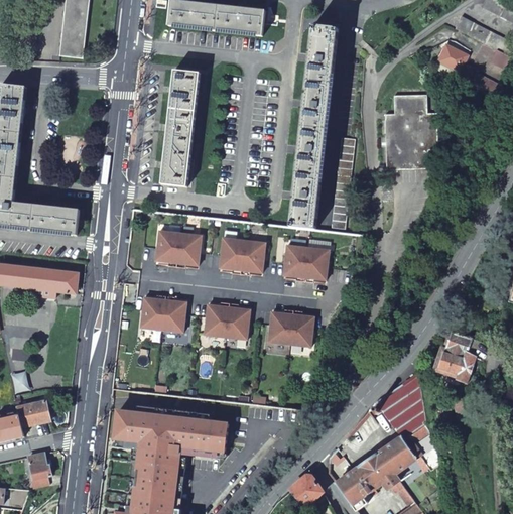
[(61,0),(55,55),(78,58),(85,0),(61,0)]
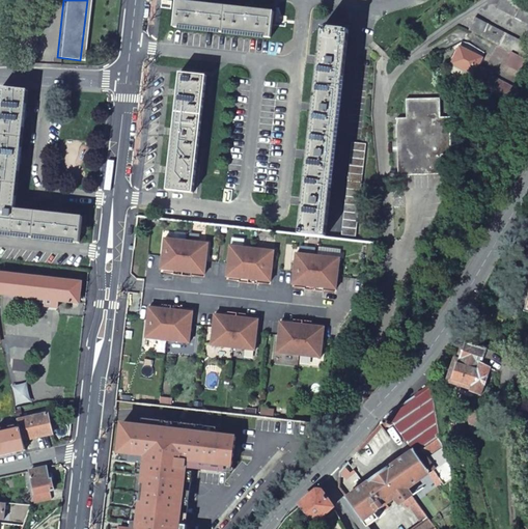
[(527,7),(513,0),(497,0),(495,5),(527,22),(527,7)]
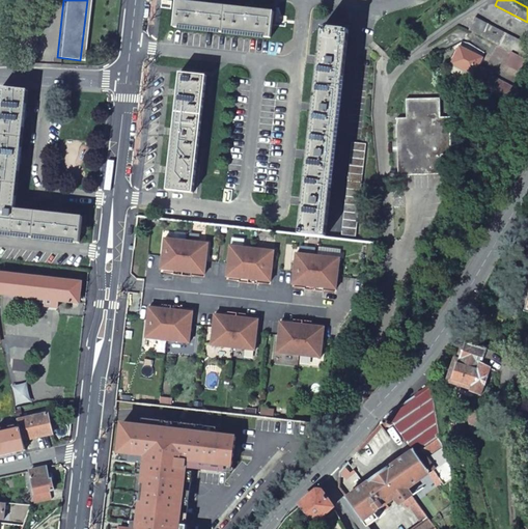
[(223,6),(175,1),(172,27),(220,32),(223,6)]
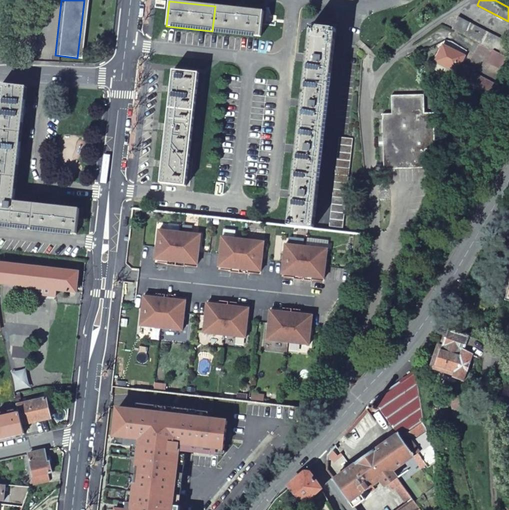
[(261,11),(215,6),(212,31),(258,37),(261,11)]
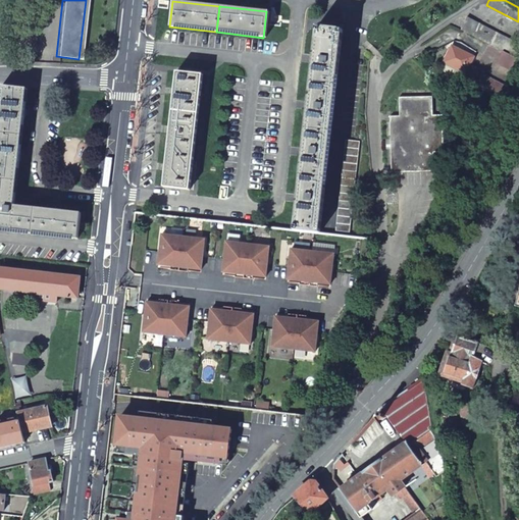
[(518,41),(466,14),(459,28),(502,49),(515,56),(518,49),(518,41)]
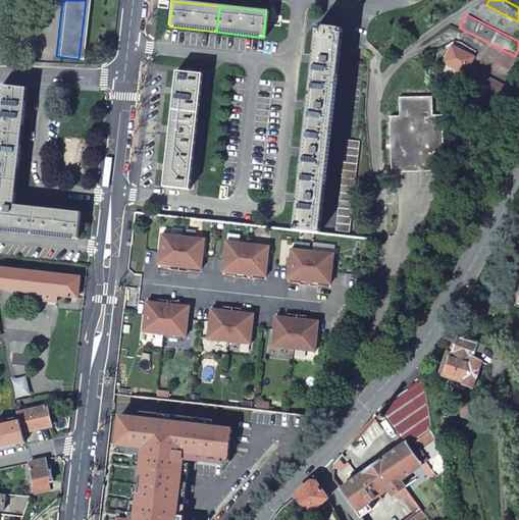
[(314,28),(308,78),(333,81),(340,31),(314,28)]
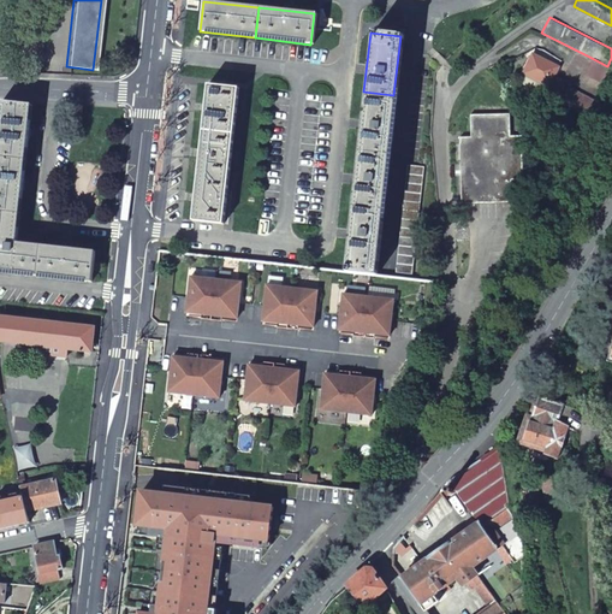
[(541,93),(583,113),(592,98),(550,77),(557,64),(532,52),(522,72),(546,83),(541,93)]
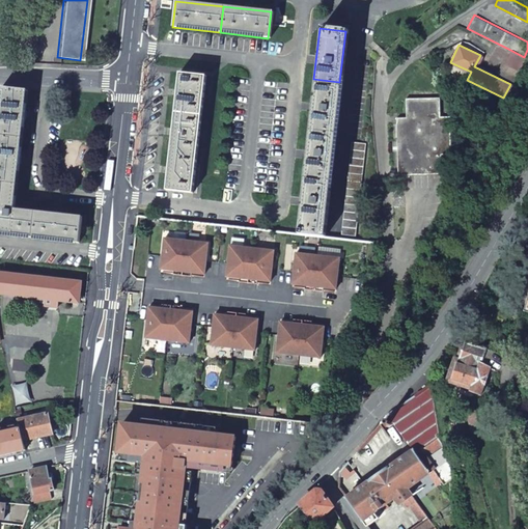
[(524,57),(510,50),(504,61),(519,68),(524,57)]
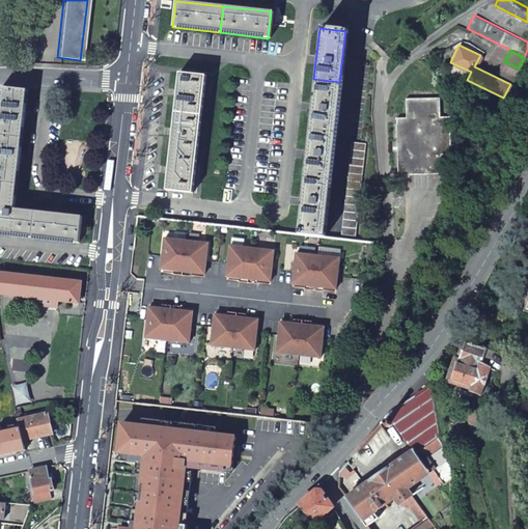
[(177,72),(173,111),(199,114),(204,76),(177,72)]
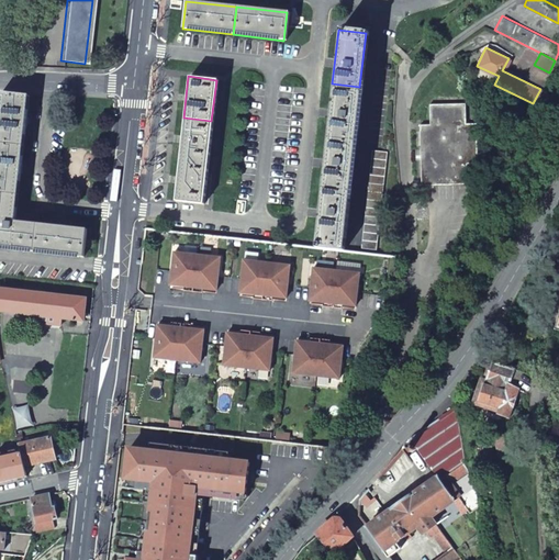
[(332,84),(325,137),(353,141),(359,87),(332,84)]
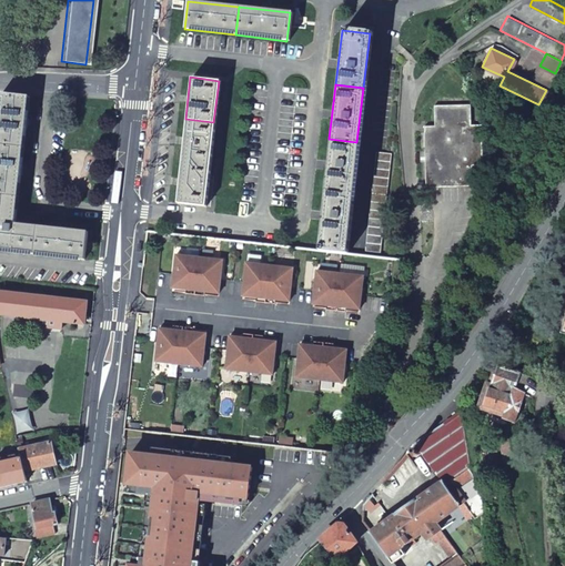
[(0,142),(22,144),(27,94),(0,91),(0,142)]
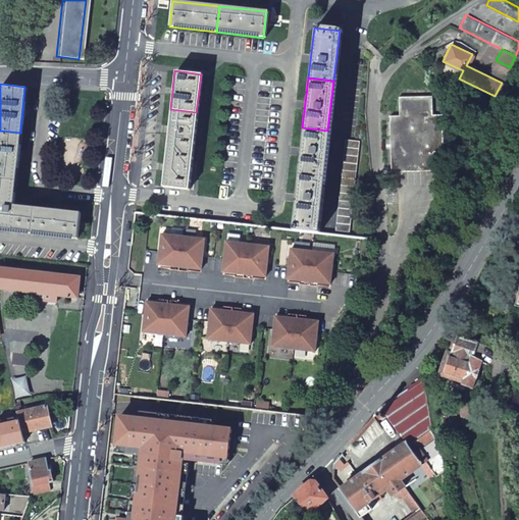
[(390,116),(391,172),(433,170),(433,153),(443,152),(442,114),(431,115),(431,95),(399,97),(399,115),(390,116)]
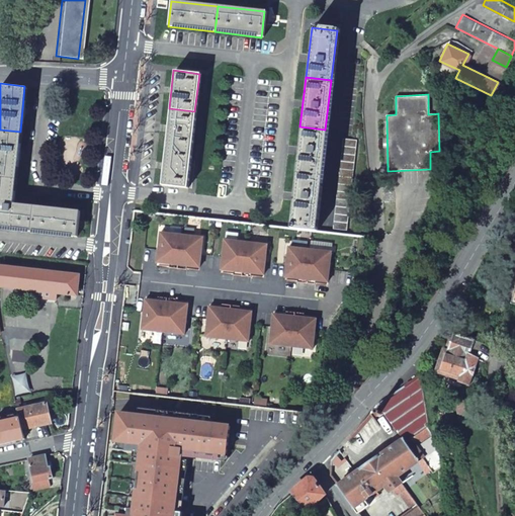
[(169,108),(165,146),(190,149),(194,111),(169,108)]
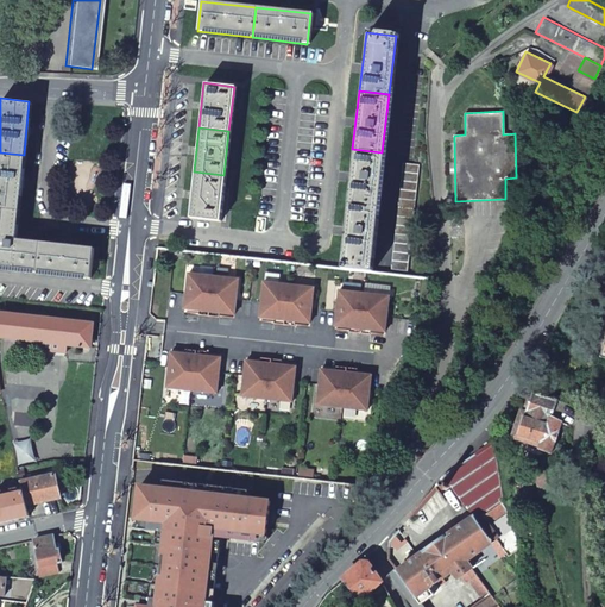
[(352,149),(345,207),(376,211),(382,152),(352,149)]
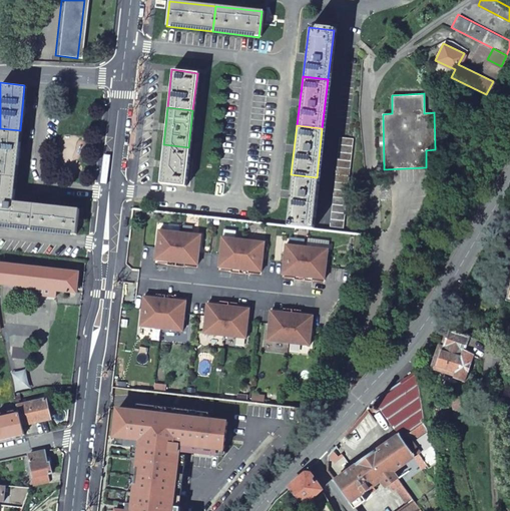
[(0,173),(15,175),(20,130),(0,128),(0,173)]
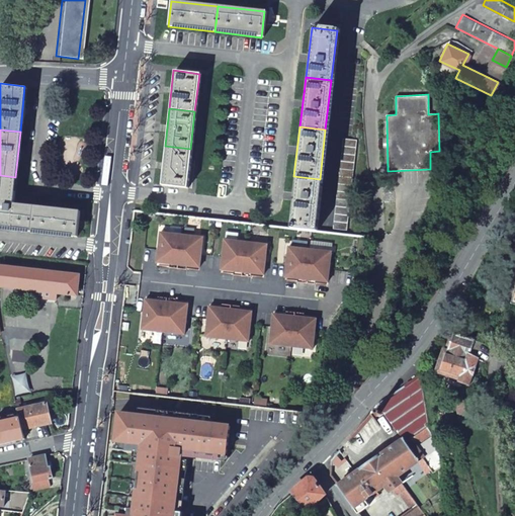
[(355,141),(341,139),(331,229),(345,231),(355,141)]
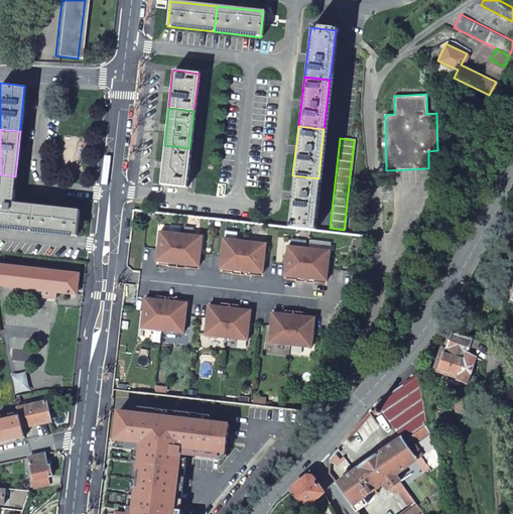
[(164,145),(159,182),(185,185),(189,148),(164,145)]
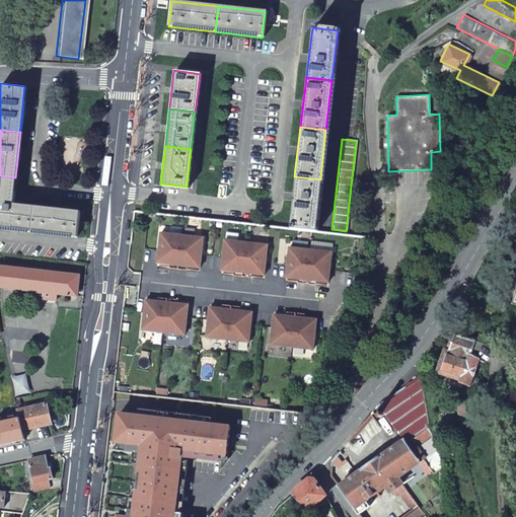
[(0,226),(30,230),(32,204),(12,202),(15,177),(0,175),(0,226)]
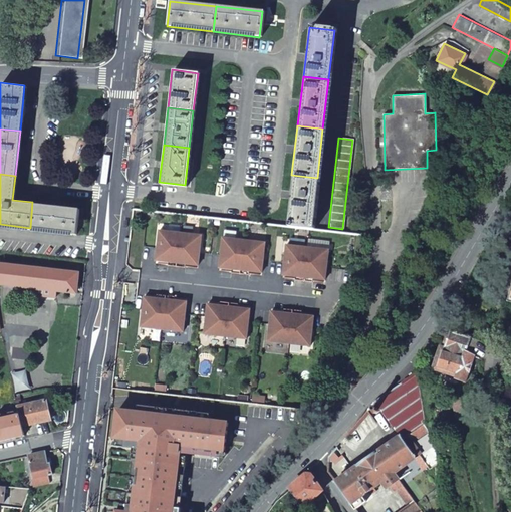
[(291,175),(286,226),(311,229),(317,178),(291,175)]
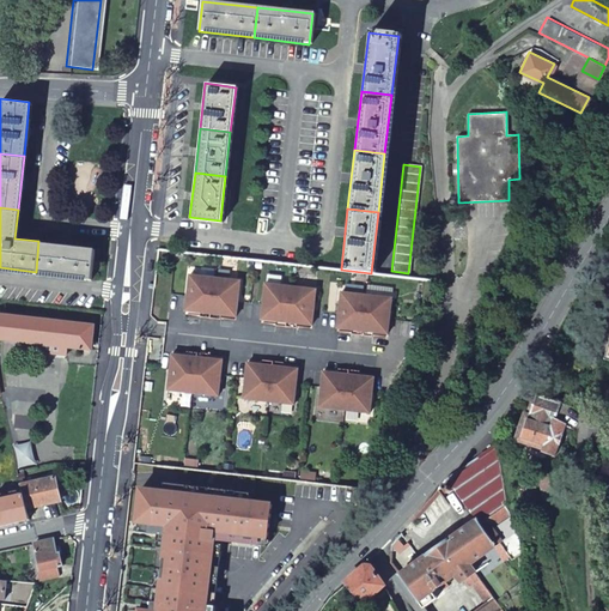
[(36,272),(90,277),(93,247),(38,241),(36,272)]
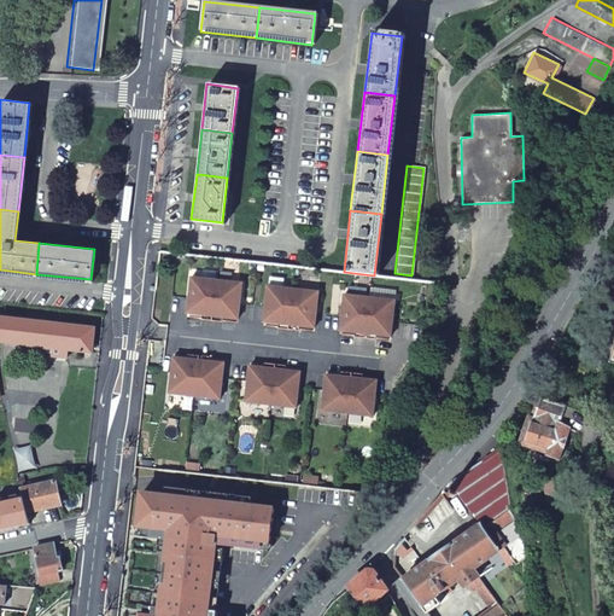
[(214,279),(188,275),(186,297),(183,315),(199,317),(199,318),(209,319),(214,279)]
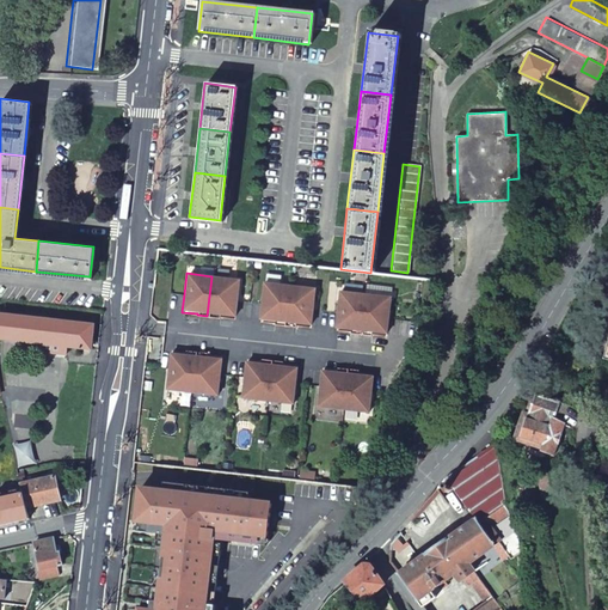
[(238,279),(212,276),(207,316),(217,318),(217,317),(233,318),(235,300),(238,279)]
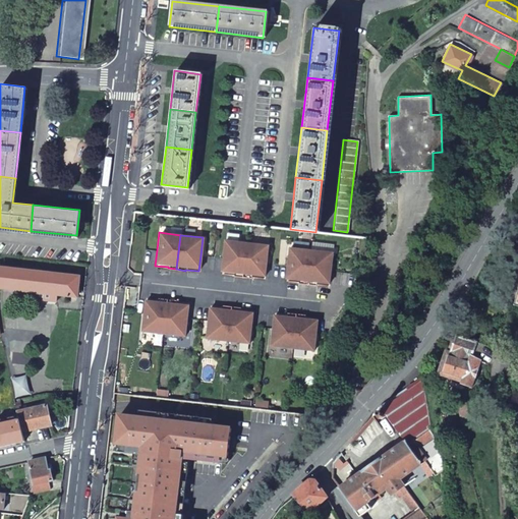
[(245,242),(224,240),(222,257),(220,273),(232,275),(232,276),(241,277),(245,242)]
